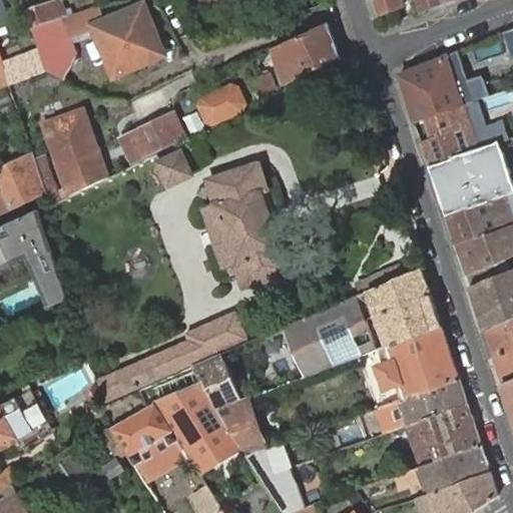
[(64,17),(67,16),(61,0),(27,11),(32,27),(64,17)]
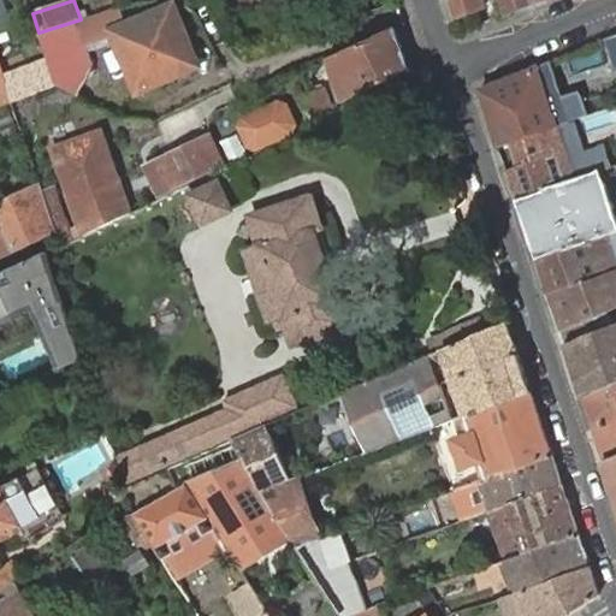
[(448,0),(455,18),(485,6),(481,0),(509,0),(514,11),(533,4),(532,0),(448,0)]
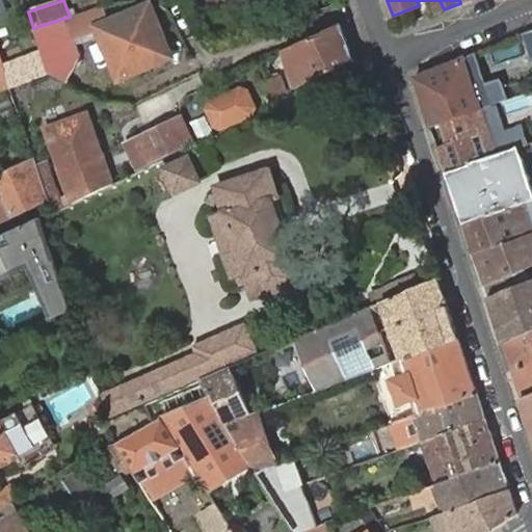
[(70,17),(67,18),(75,41),(103,29),(95,8),(70,17)]
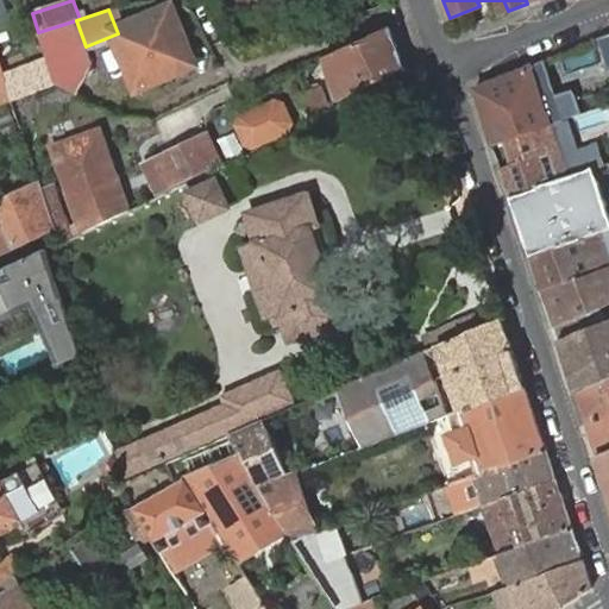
[(170,11),(118,33),(140,85),(192,63),(170,11)]
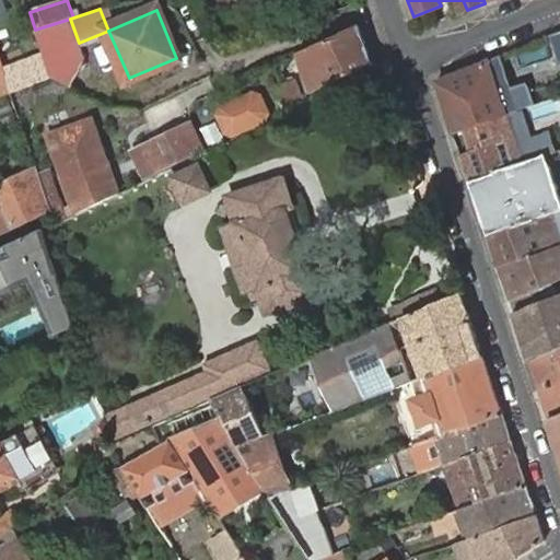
[(45,57),(51,77),(72,88),(85,61),(79,43),(70,19),(35,30),(45,57)]
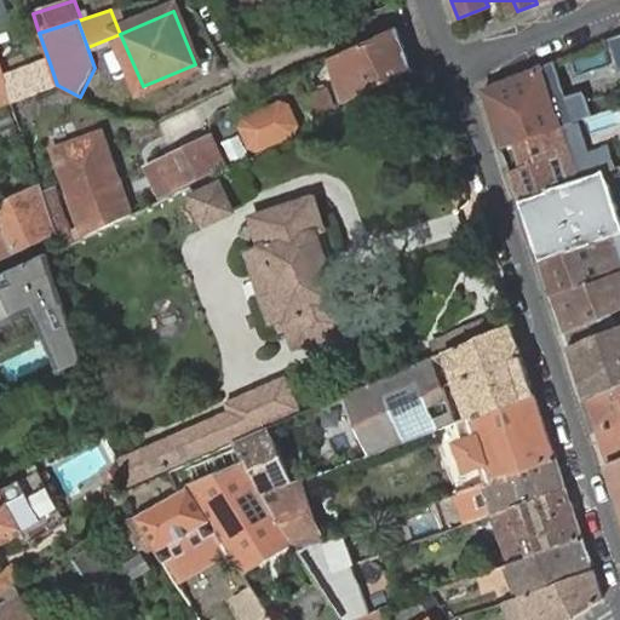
[(415,69),(399,28),(328,61),(346,101),(415,69)]
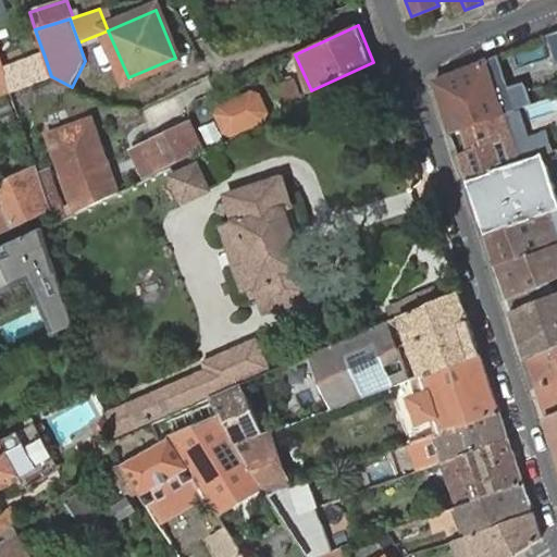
[(461,128),(517,110),(512,96),(502,99),(491,72),(502,67),(497,54),(433,82),(450,132),(461,128)]
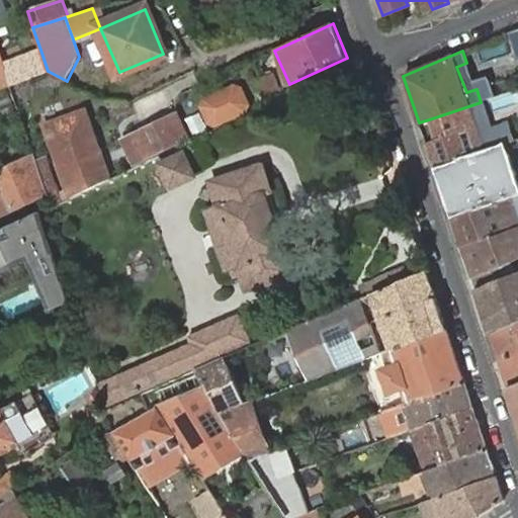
[(41,53),(3,68),(10,86),(48,71),(41,53)]
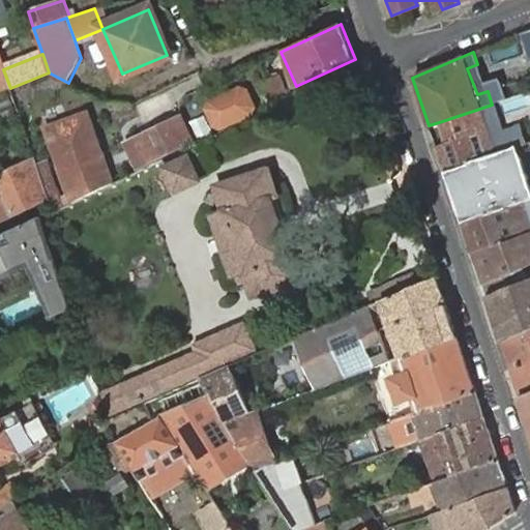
[(0,91),(10,88),(3,69),(0,58),(0,91)]
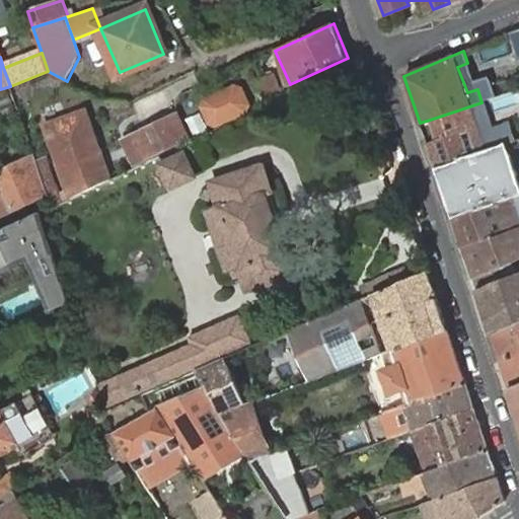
[(467,63),(457,67),(467,92),(477,89),(467,63)]
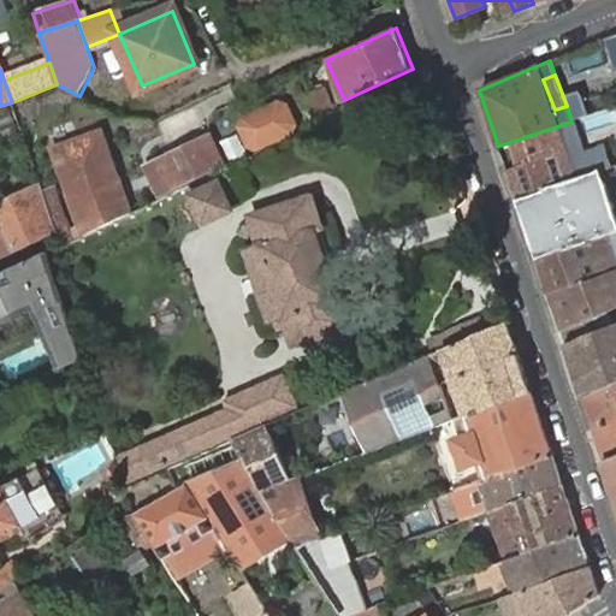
[(325,88),(311,94),(319,112),(332,106),(325,88)]
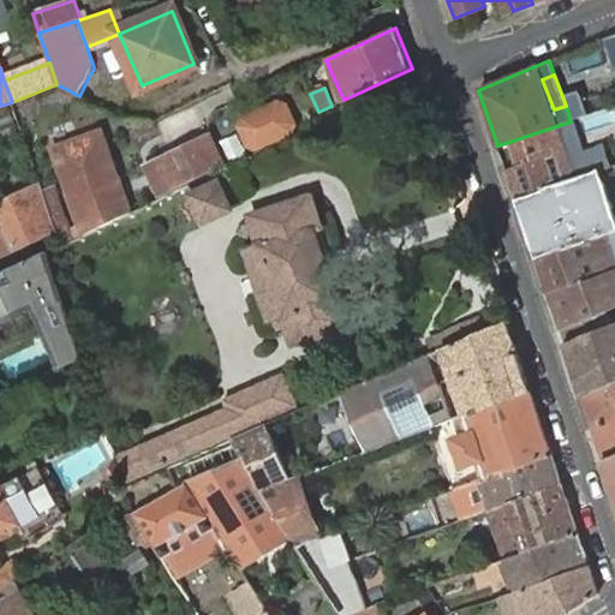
[(279,107),(248,121),(246,127),(252,142),(258,144),(261,142),(263,148),(296,132),(298,125),(290,108),(284,111),(279,107)]
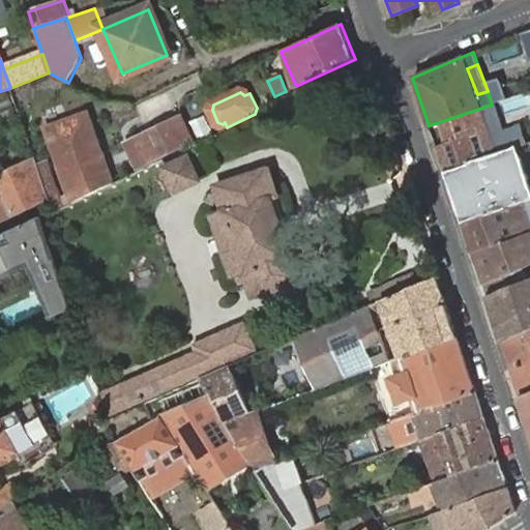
[(0,96),(0,111),(11,108),(6,94),(0,96)]
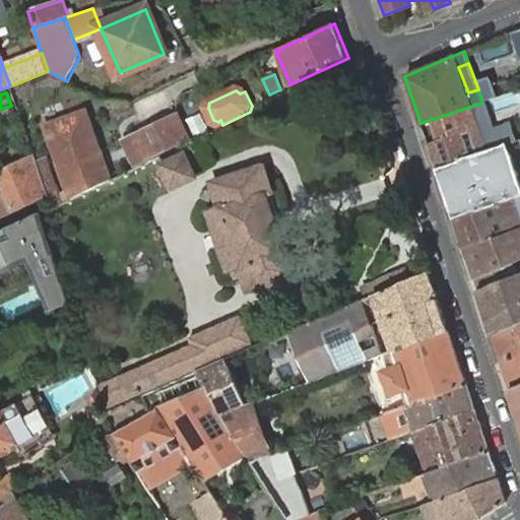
[(428,143),(436,168),(471,155),(488,150),(475,117),(486,114),(482,103),(431,120),(437,140),(428,143)]
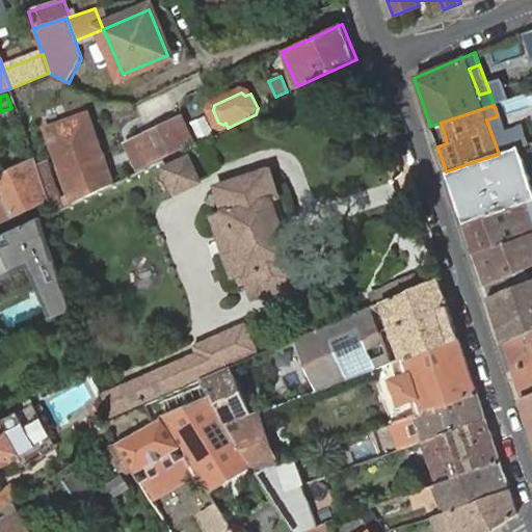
[(73,204),(112,185),(107,170),(103,158),(87,114),(47,129),(73,204)]
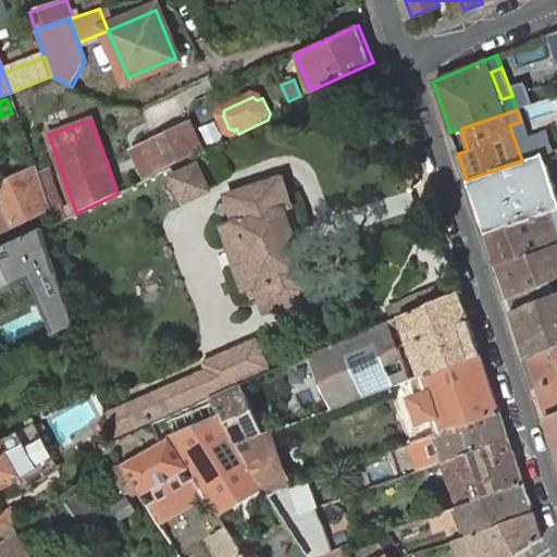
[(189,120),(128,149),(132,157),(138,170),(143,178),(203,149),(189,120)]
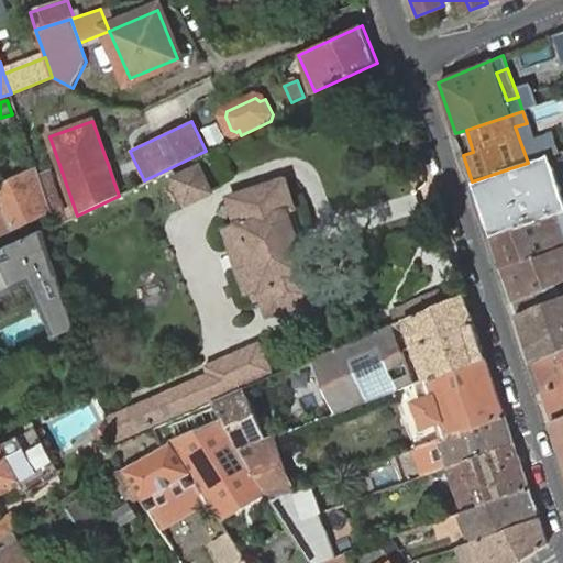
[(217,123),(201,130),(209,147),(224,141),(217,123)]
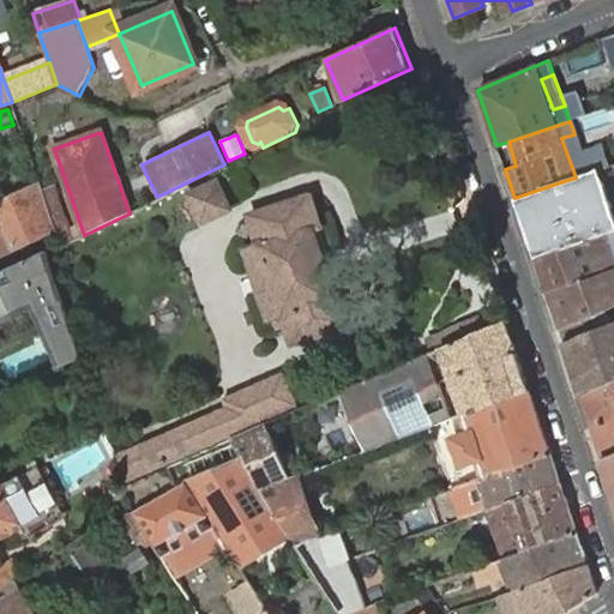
[(561,138),(576,178),(588,174),(575,134),(561,138)]
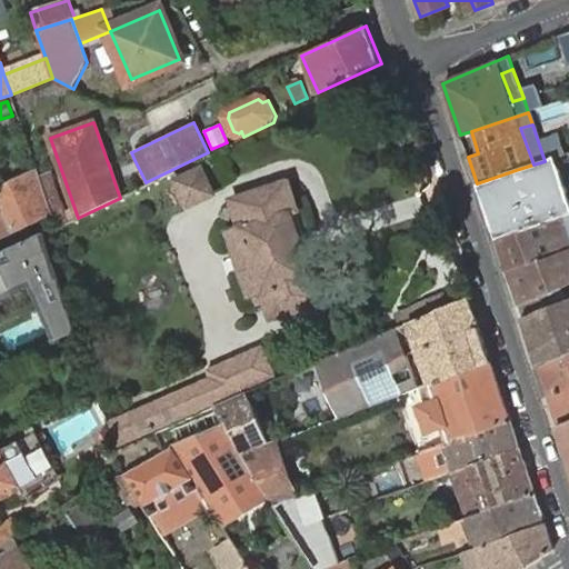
[(481,198),(496,240),(568,213),(568,198),(555,157),(545,161),(533,165),(516,170),(477,183),(481,198)]
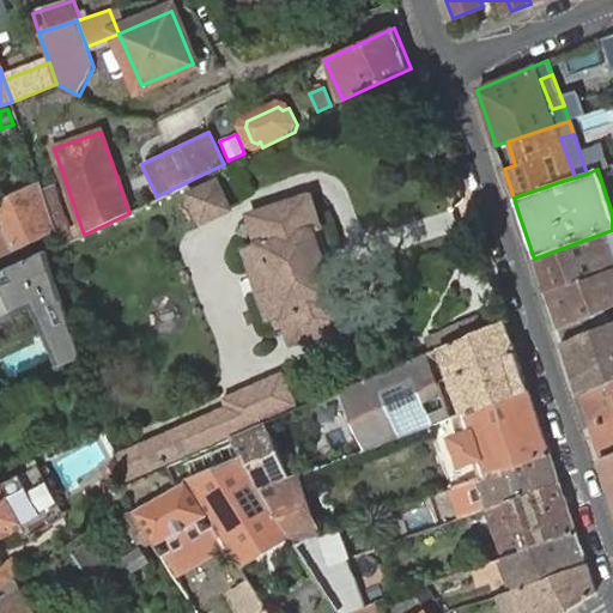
[(123,196),(152,187),(145,173),(119,182),(123,196)]
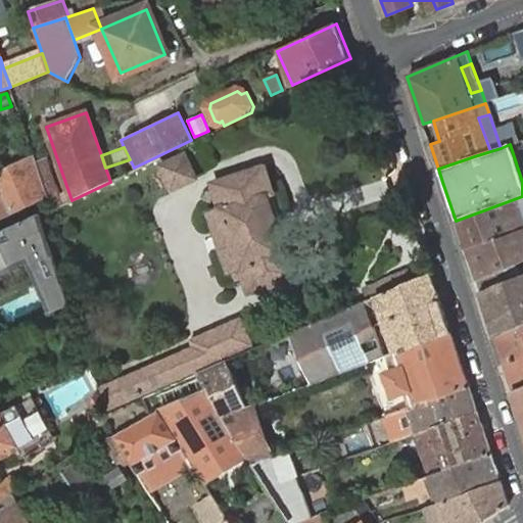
[(186,155),(163,167),(174,189),(198,179),(186,155)]
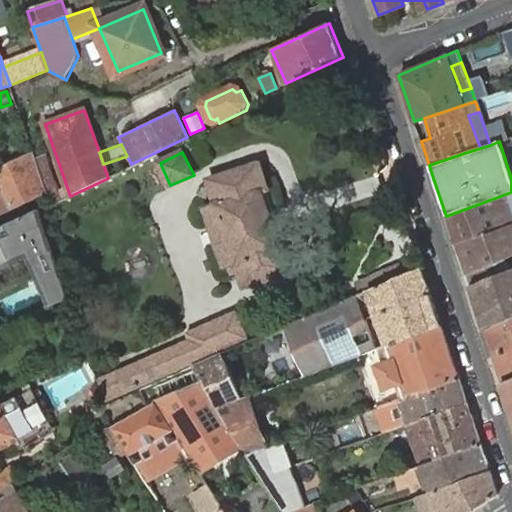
[(47,190),(34,155),(10,167),(10,169),(12,174),(0,179),(0,211),(42,192),(47,190)]
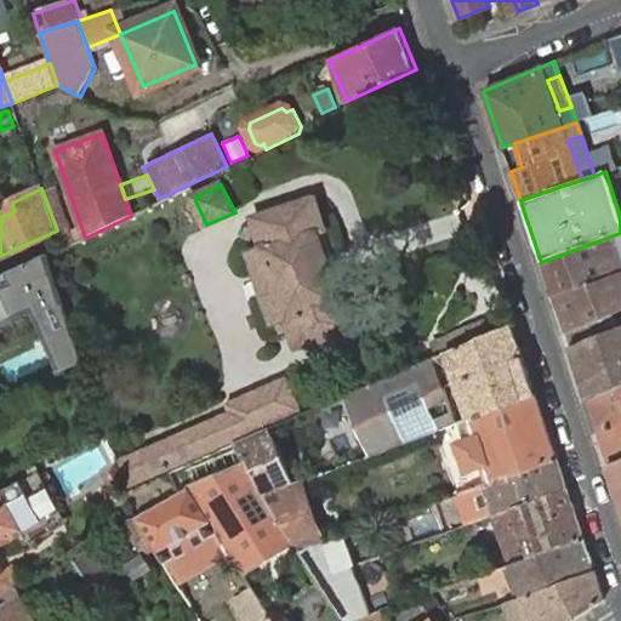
[(263,248),(246,252),(271,325),(279,323),(281,331),(290,328),(297,347),(355,328),(346,298),(339,301),(315,231),(323,229),(313,200),(254,220),(263,248)]
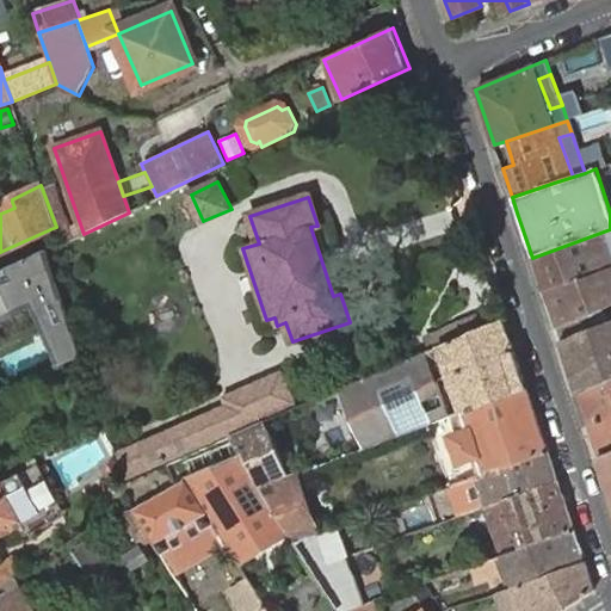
[(12,202),(12,199),(0,204),(0,214),(14,208),(12,202)]
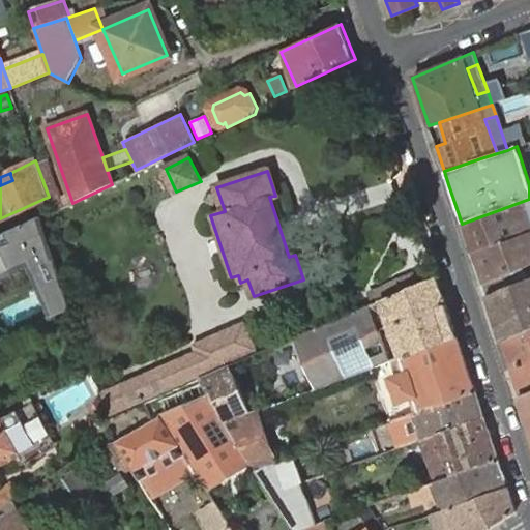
[(529,199),(462,224),(471,253),(529,232),(529,199)]
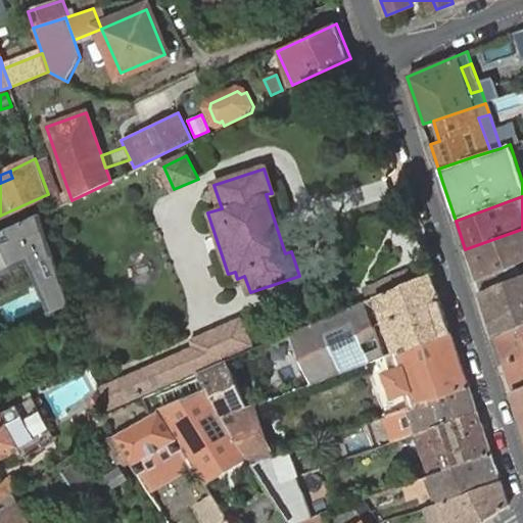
[(59,270),(41,214),(15,226),(0,232),(0,270),(26,258),(36,280),(59,270)]
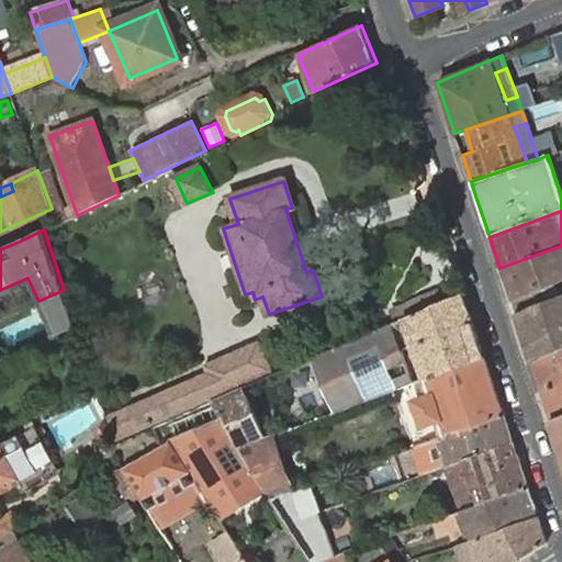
[(561,246),(499,268),(512,301),(552,285),(554,284),(561,281),(561,246)]
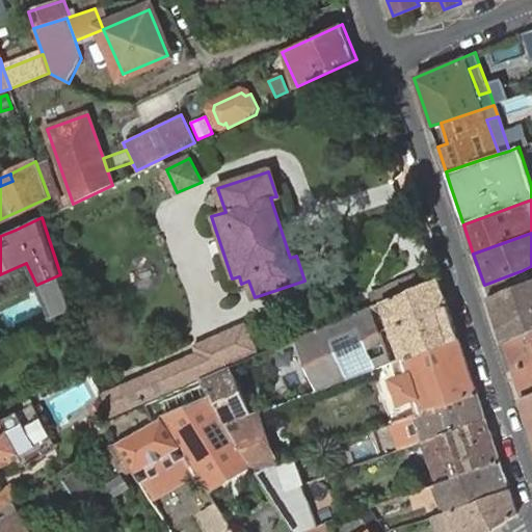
[(484,285),(488,297),(529,281),(525,269),(523,270),(484,285)]
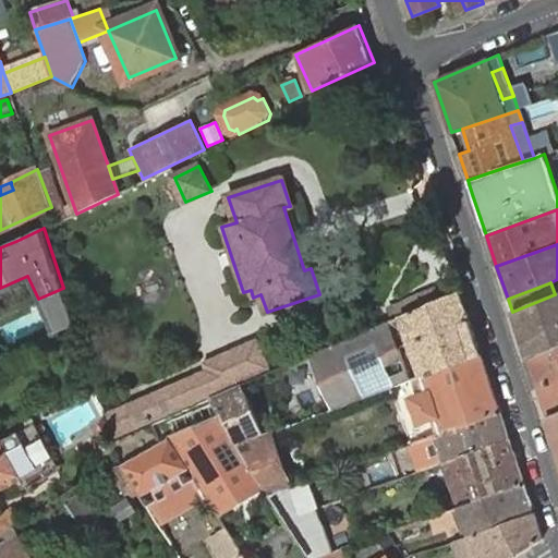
[(63,288),(38,299),(55,335),(75,325),(63,288)]
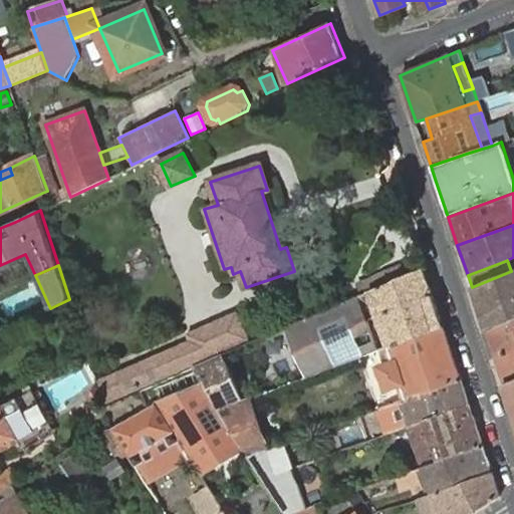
[(424,269),(369,292),(388,346),(443,327),(424,269)]
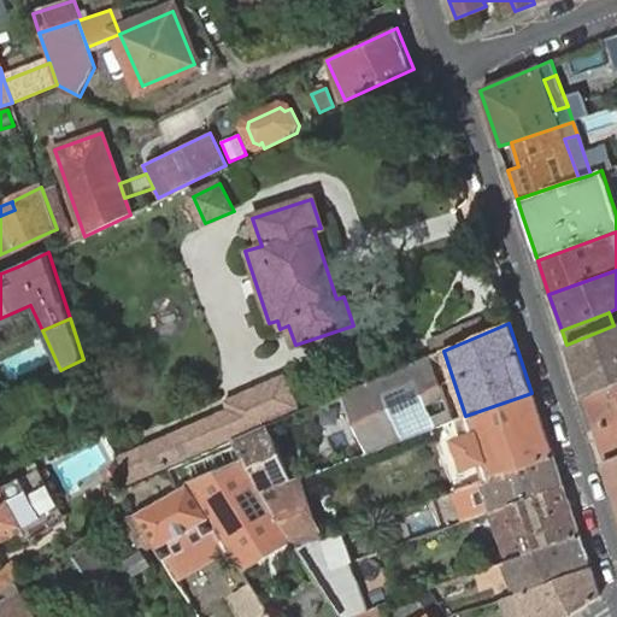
[(566,345),(583,398),(616,382),(616,324),(613,325),(566,345)]
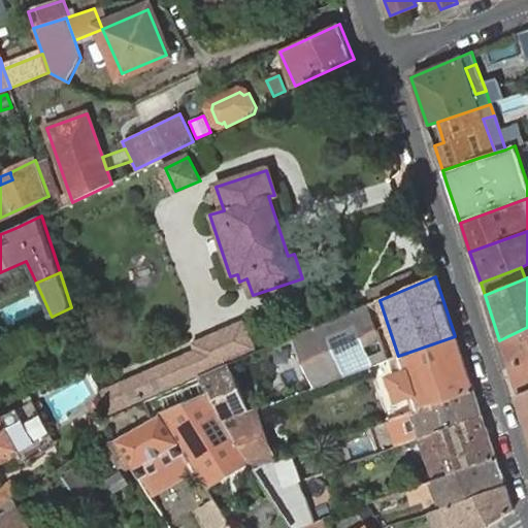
[(388,360),(369,304),(291,337),(293,341),(311,385),(314,388),(388,360)]
